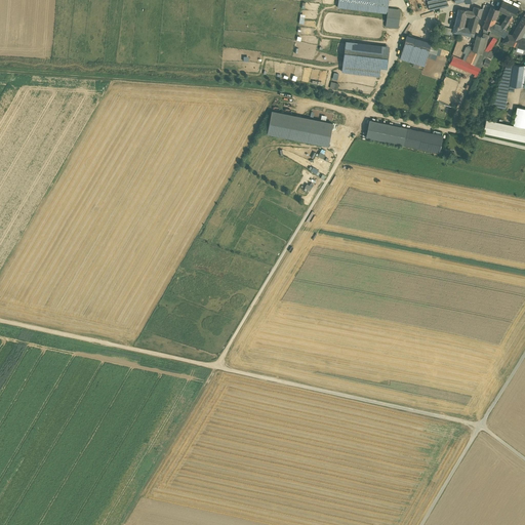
[(388,0),(338,0),(337,7),(387,13),(388,7),(388,0)]
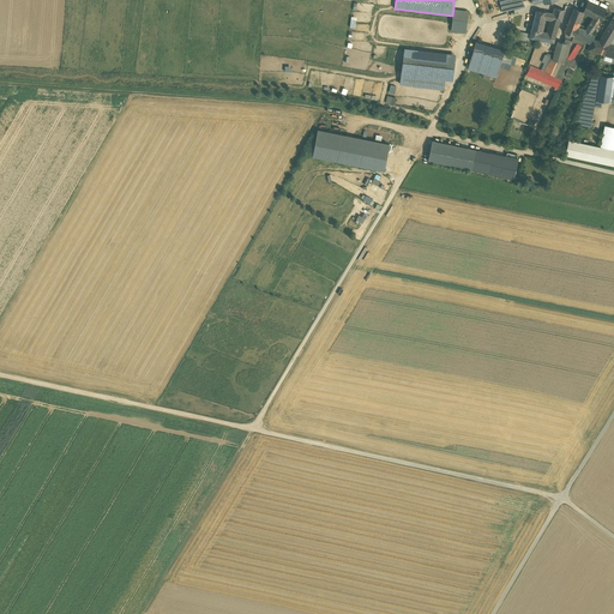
[(511,0),(499,0),(503,12),(513,8),(511,0)]
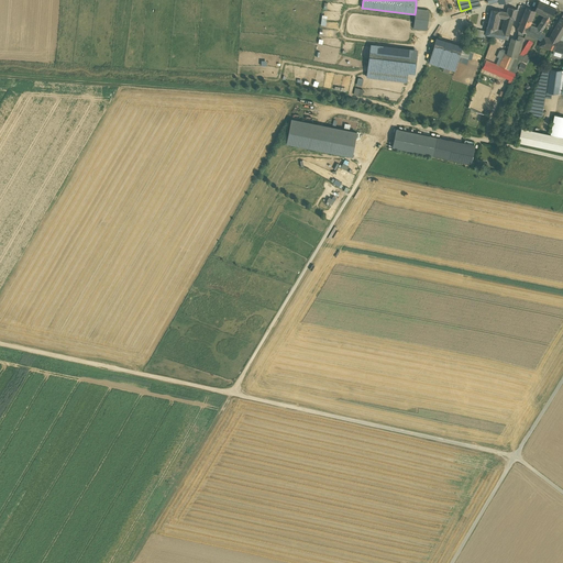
[(555,9),(539,1),(534,10),(534,11),(544,15),(550,19),(554,11),(555,9)]
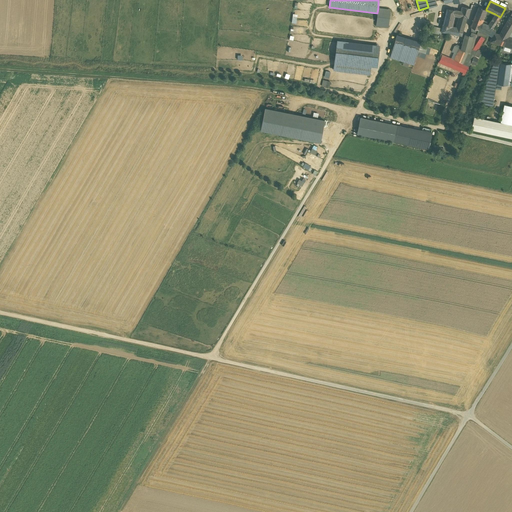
[(471,8),(463,6),(462,7),(461,11),(460,16),(463,16),(467,17),(468,18),(471,8)]
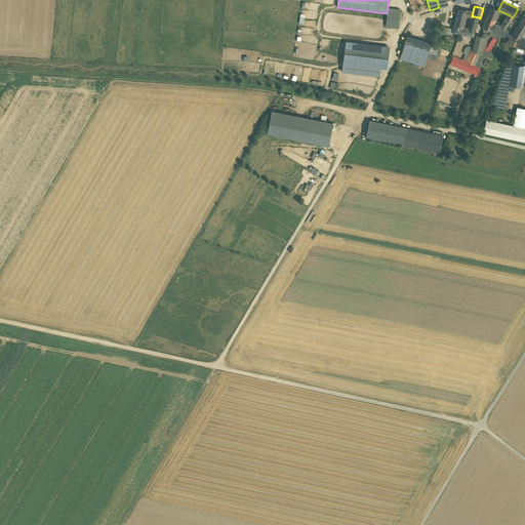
[(498,9),(491,6),(485,19),(493,23),(498,10),(498,9)]
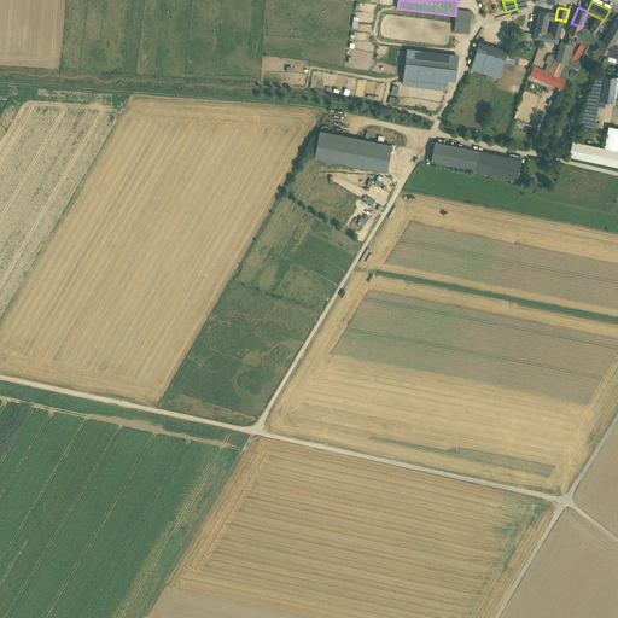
[(470,10),(456,9),(454,29),(467,30),(470,10)]
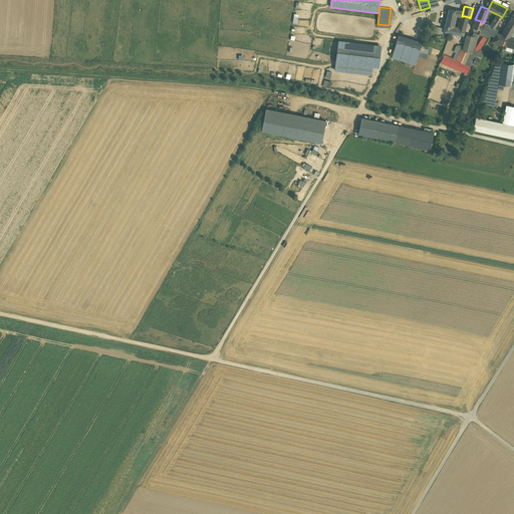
[(457,10),(449,9),(446,24),(453,26),(456,15),(457,10)]
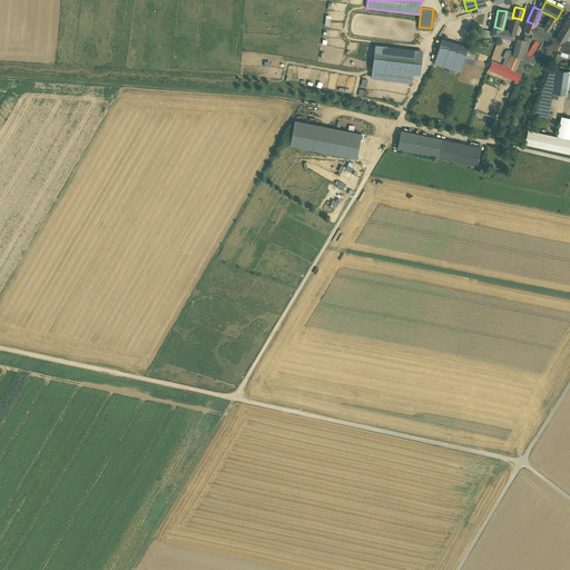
[(551,16),(544,26),(546,29),(544,31),(547,33),(547,32),(557,19),(551,16)]
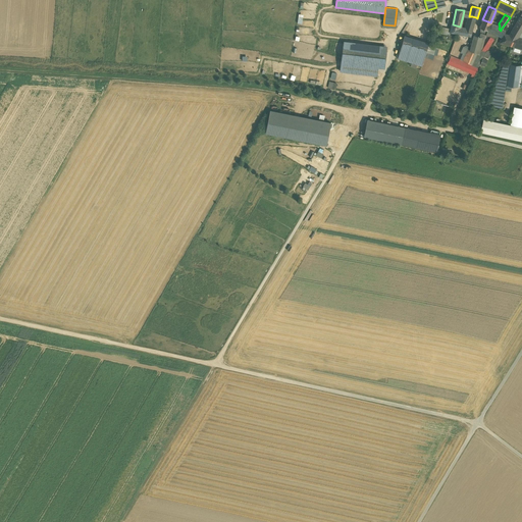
[(497,25),(490,23),(490,22),(482,19),(479,27),(483,29),(493,33),(497,25)]
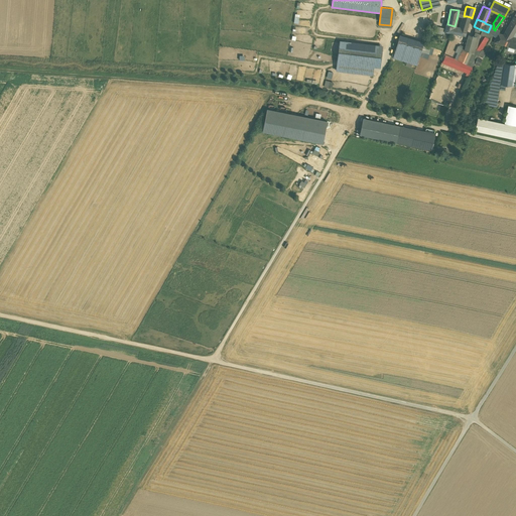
[(515,29),(515,25),(510,23),(504,33),(505,34),(512,37),(515,29)]
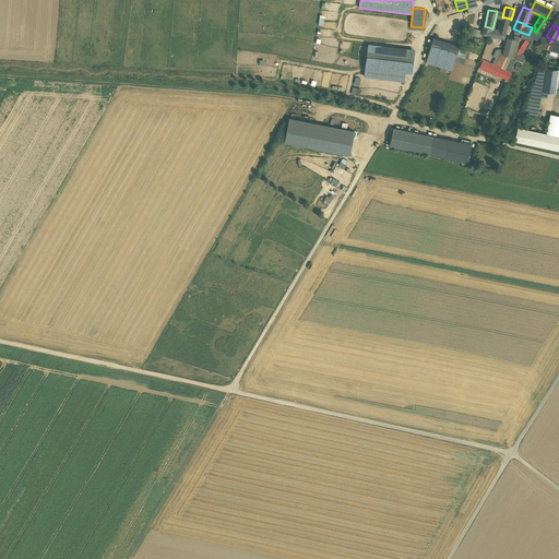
[(492,28),(485,26),(483,35),(486,35),(504,38),(506,32),(502,31),(499,30),(492,28)]
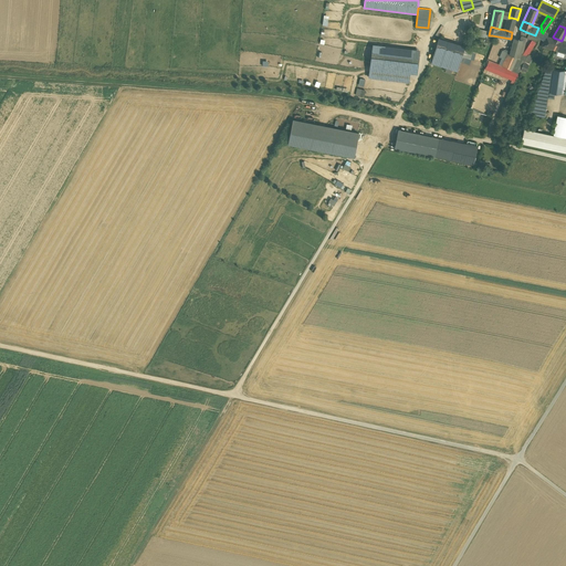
[(535,35),(524,31),(522,35),(526,38),(533,40),(535,35)]
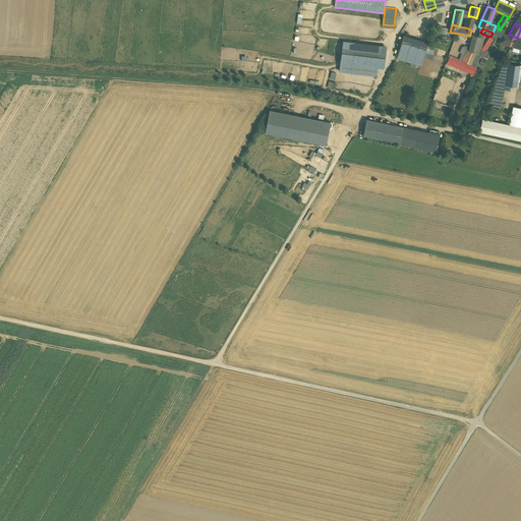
[(461,53),(459,59),(477,67),(483,52),(480,50),(484,35),(480,33),(478,37),(473,35),(469,47),(465,46),(462,47),(460,52),(461,53)]
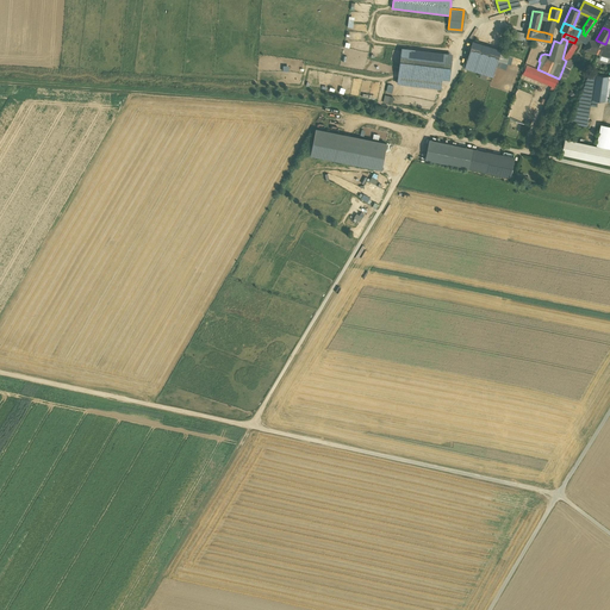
[(500,50),(472,41),(465,67),(493,76),(500,50)]
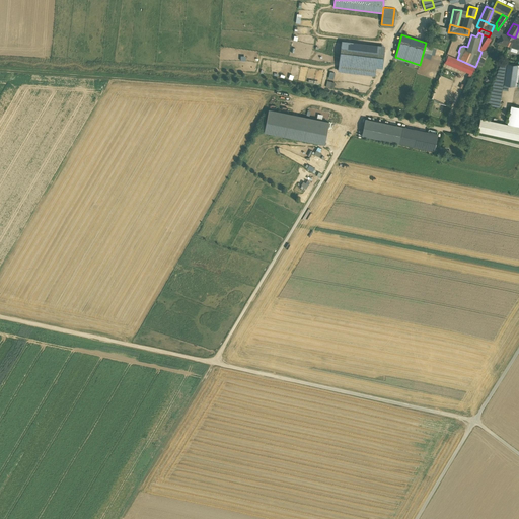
[(500,34),(499,36),(497,43),(508,46),(510,38),(500,34)]
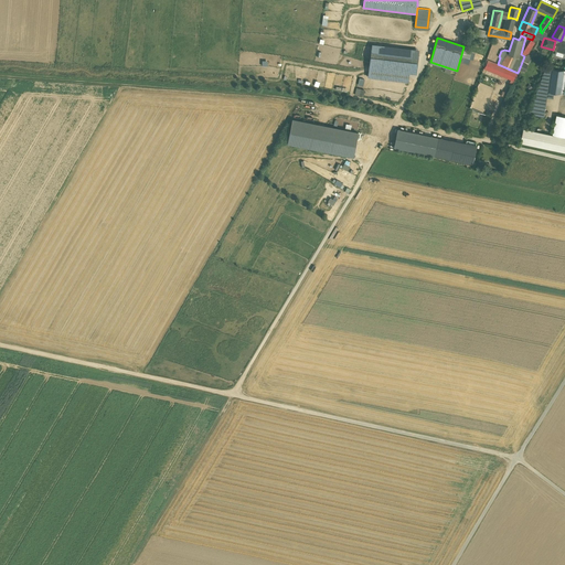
[(564,43),(560,42),(555,41),(553,50),(557,51),(555,55),(562,57),(563,53),(564,53),(564,43)]
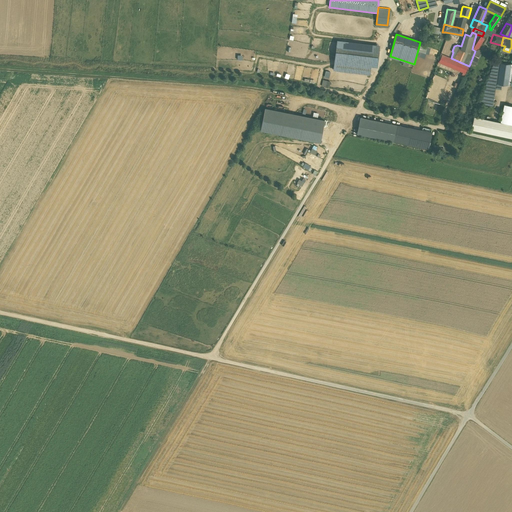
[(373,47),(337,43),(334,70),(369,74),(373,47)]
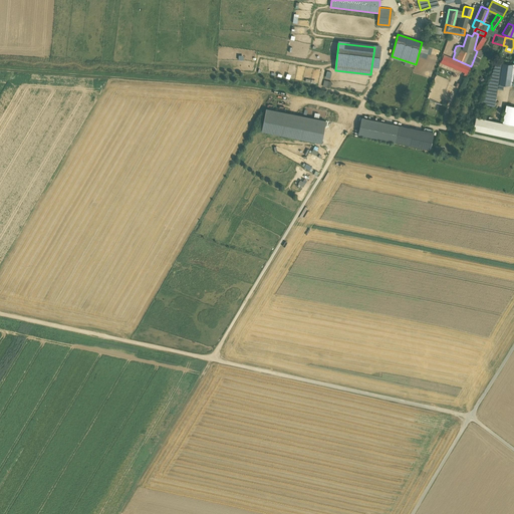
[(441,62),(468,73),(471,66),(453,58),(444,54),(441,62)]
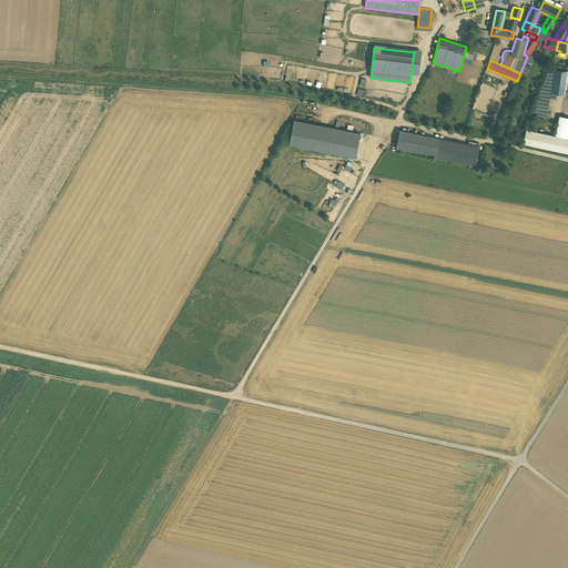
[(567,71),(554,69),(550,92),(564,94),(565,90),(567,75),(567,71)]
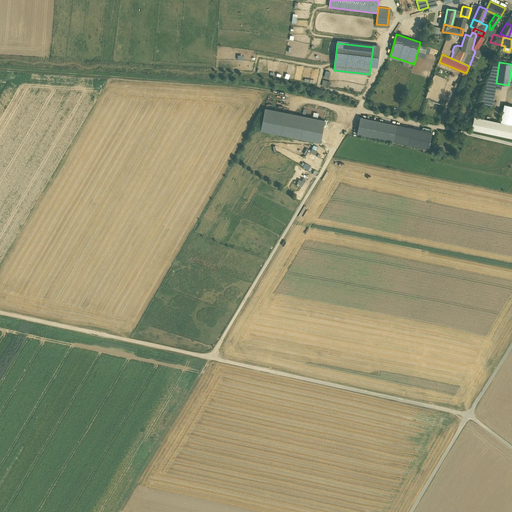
[(426,98),(440,103),(448,80),(435,75),(426,98)]
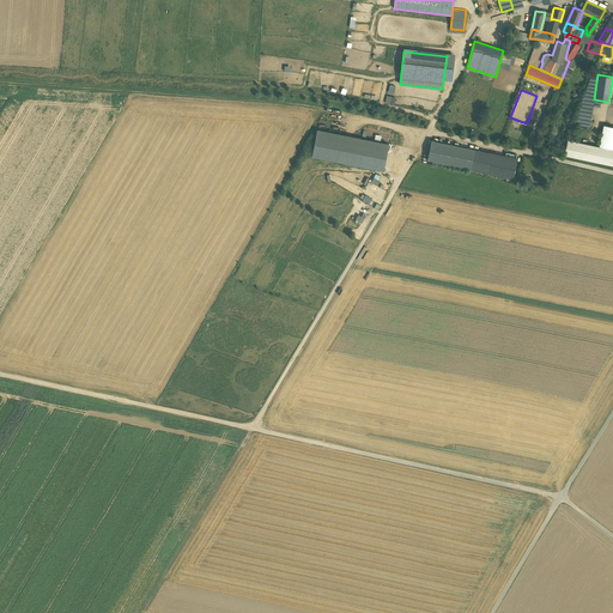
[(612,126),(604,125),(599,146),(612,149),(612,126)]
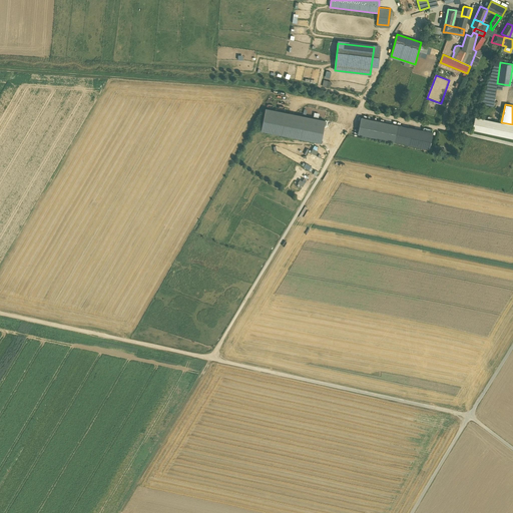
[(327,118),(267,105),(262,129),(322,142),(327,118)]
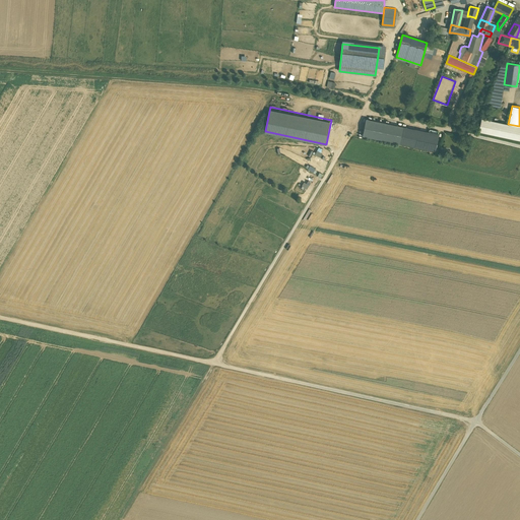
[(519,139),(519,126),(481,118),(478,131),(519,139)]
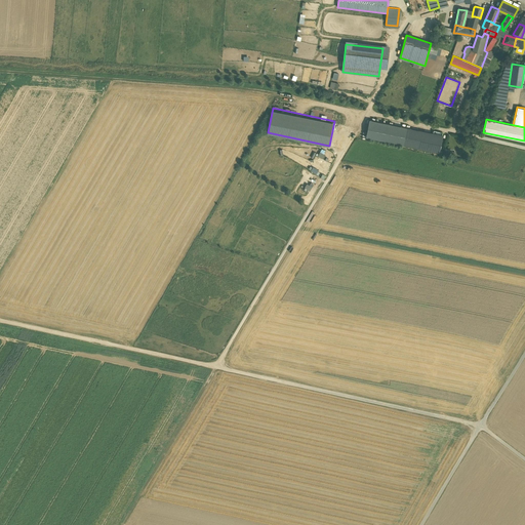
[(367,136),(403,144),(406,128),(370,120),(367,136)]
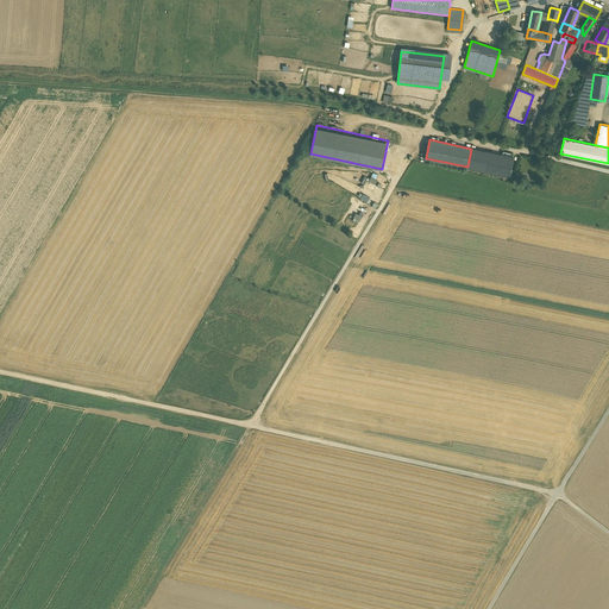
[(471,149),(468,167),(509,176),(513,158),(471,149)]
